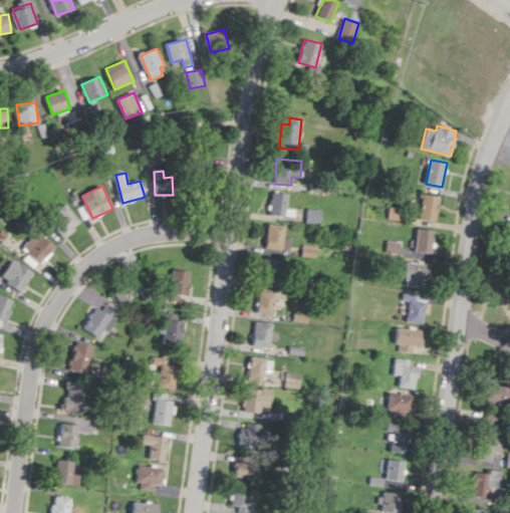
[(290,194),(272,193),(270,215),(288,217),(290,194)]
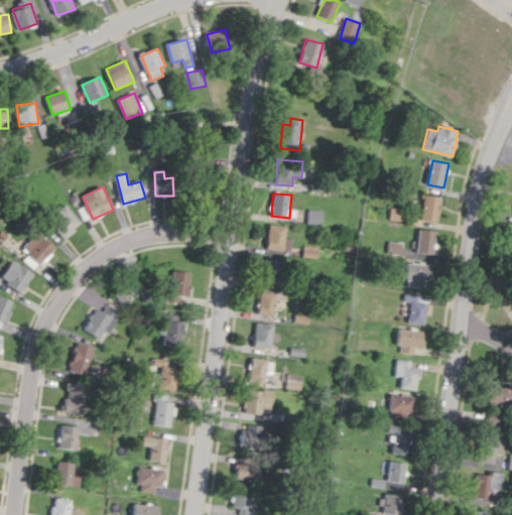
[(441,198),(423,196),(421,221),(438,223),(441,198)]
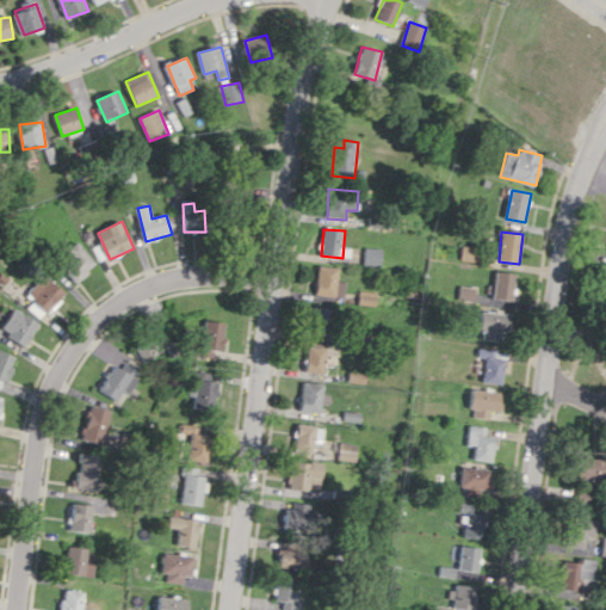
[(98,266),(80,244),(60,260),(78,282),(98,266)]
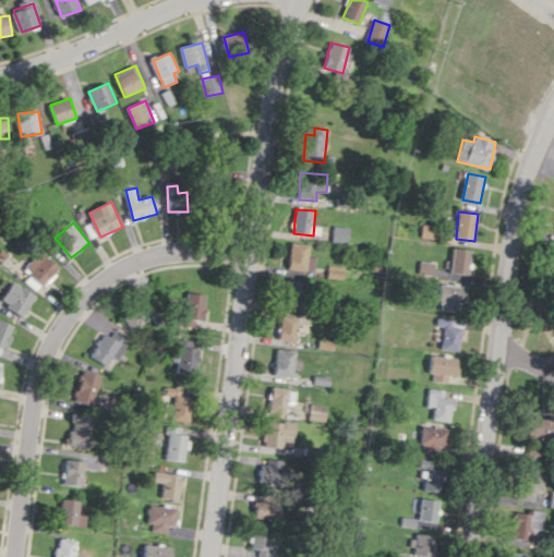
[(436,239),(437,227),(423,226),(422,239),(436,239)]
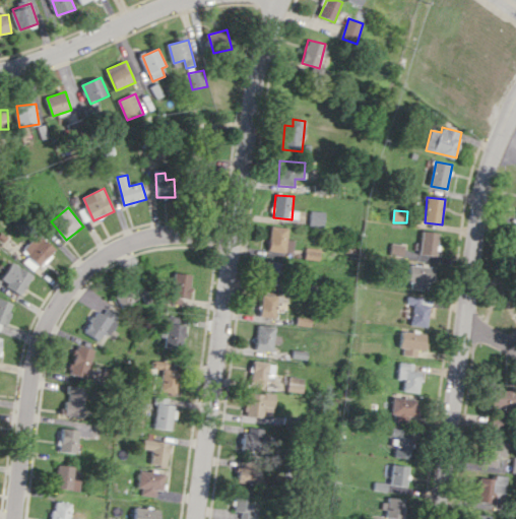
[(311,226),(325,226),(326,212),(312,211),(311,226)]
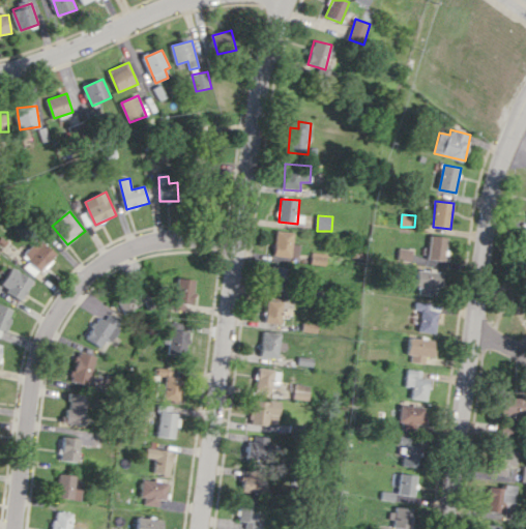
[(292,258),(294,232),(276,231),(274,257),(292,258)]
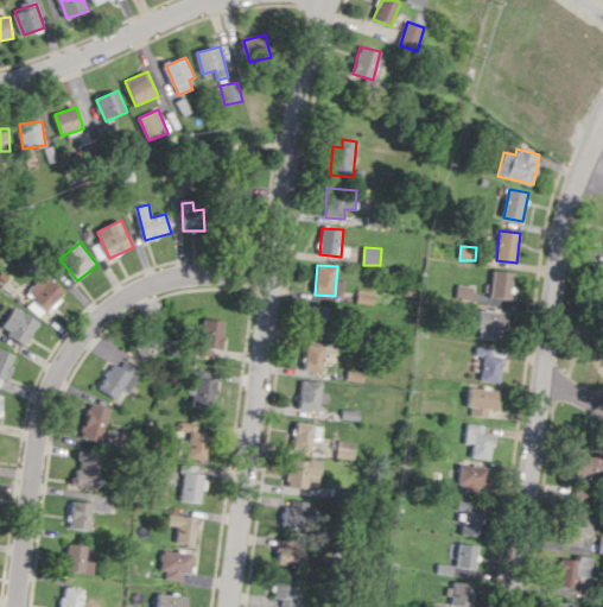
[(511,299),(514,273),(494,271),(492,297),(511,299)]
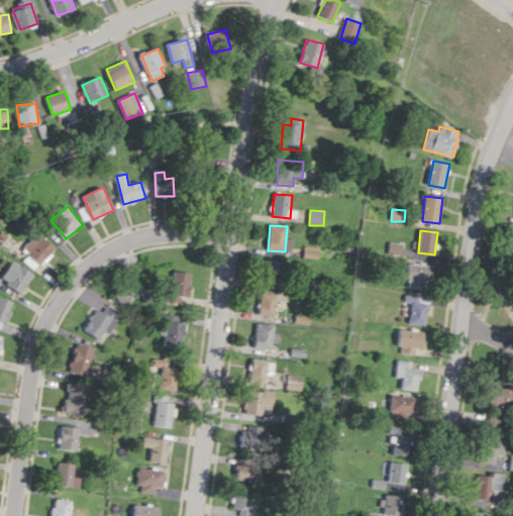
[(44,265),(57,246),(38,233),(25,250),(44,265)]
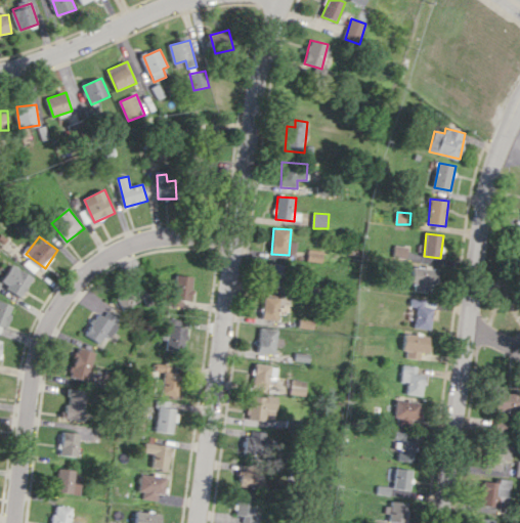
[(322,262),(323,251),(309,250),(308,261),(322,262)]
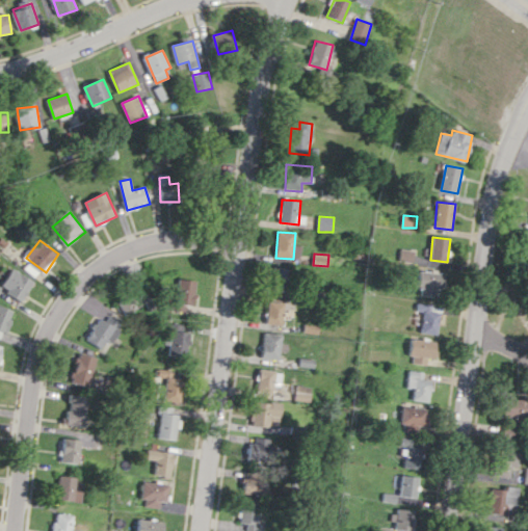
[(288,292),(290,269),(274,267),(271,291),(288,292)]
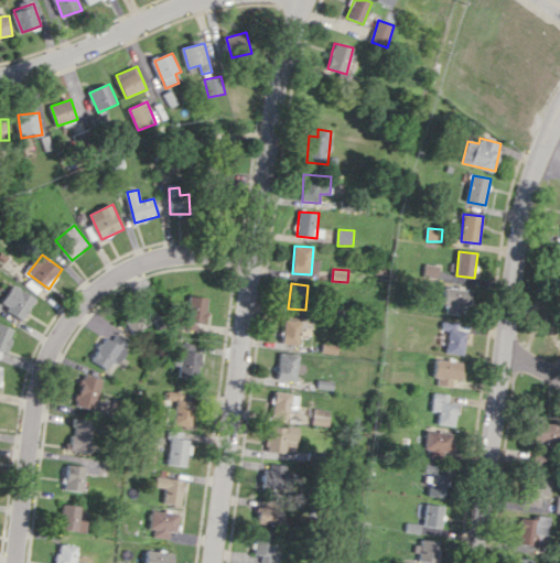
[(39,298),(14,285),(3,307),(27,320),(39,298)]
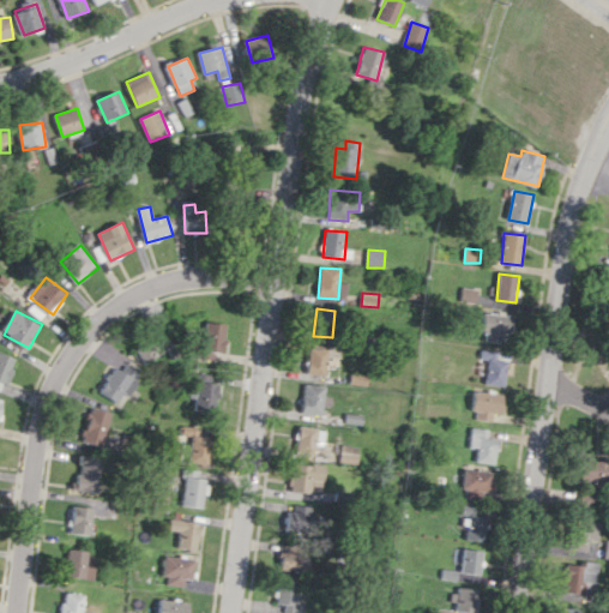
[(511,344),(513,317),(486,313),(483,342),(511,344)]
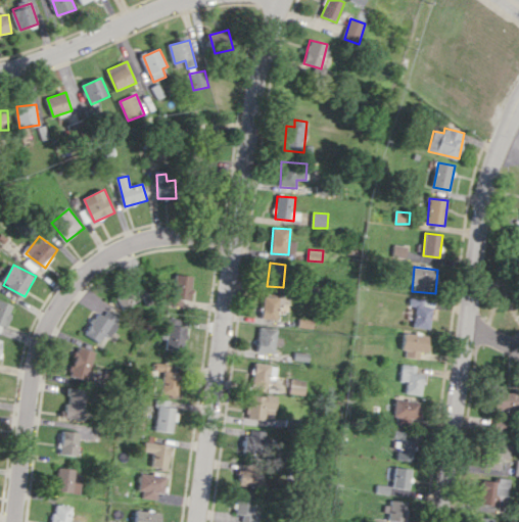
[(174,304),(192,304),(193,276),(175,276),(174,304)]
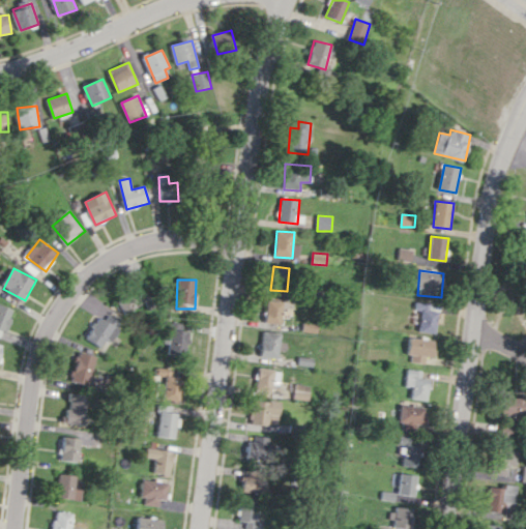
[(154,305),(145,287),(119,300),(128,318),(154,305)]
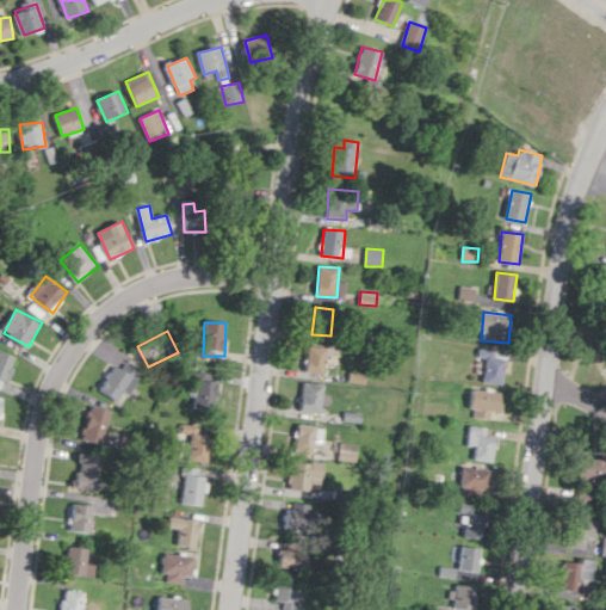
[(328,349),(309,346),(307,373),(325,375),(328,349)]
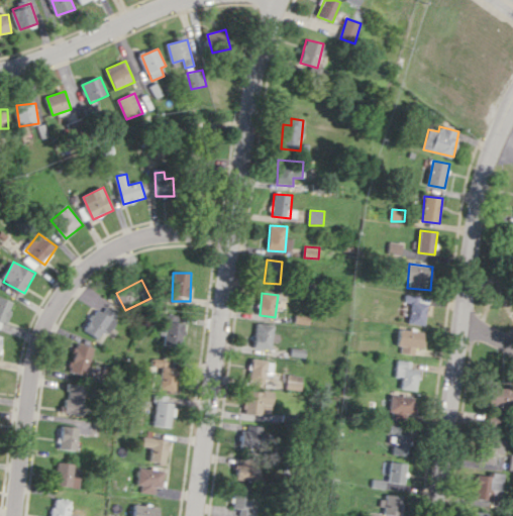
[(412,304),(410,324),(426,325),(427,304),(420,303),(421,296),(406,296),(406,303),(412,304)]
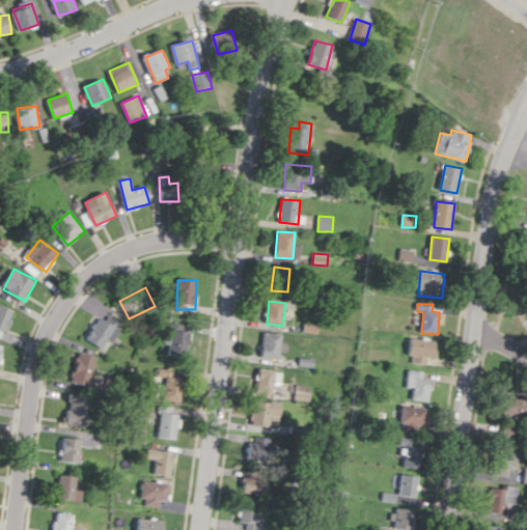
[(17,310),(0,305),(0,329),(9,332),(17,310)]
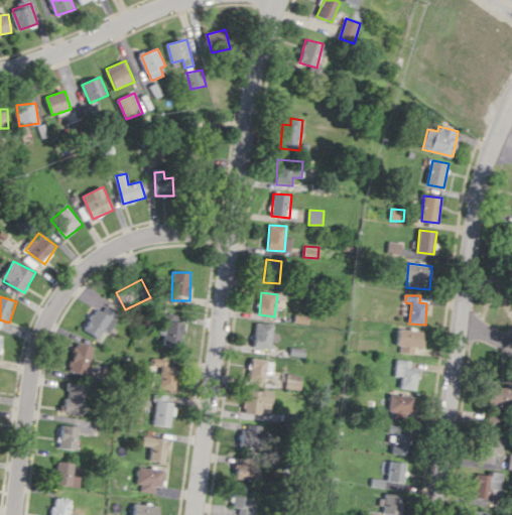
[(105,312),(99,308),(86,330),(101,339),(106,331),(111,334),(119,323),(116,320),(120,314),(108,307),(105,312)]
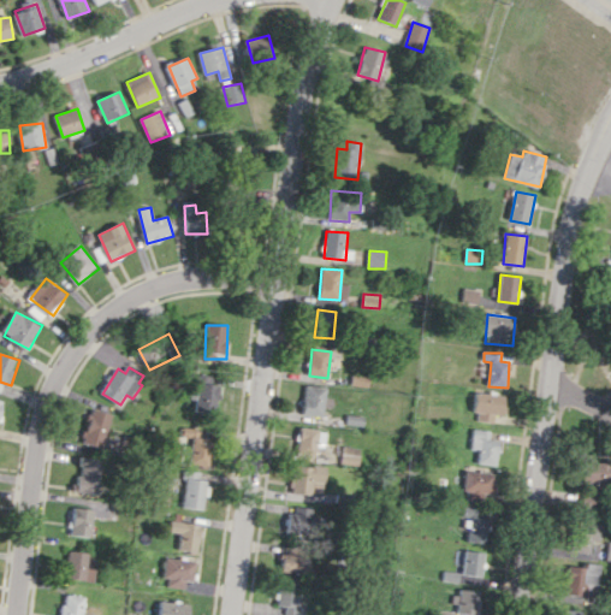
[(201,413),(223,412),(221,376),(200,377),(201,413)]
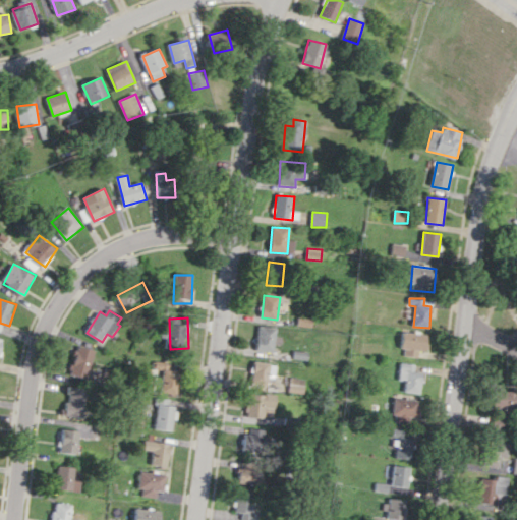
[(277,329),(260,326),(256,351),(273,353),(275,344),(281,345),(282,337),(276,337),(277,329)]
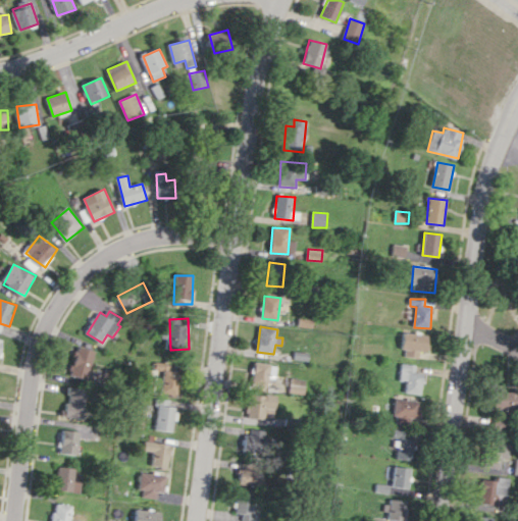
[(425,334),(404,333),(403,358),(424,359),(425,334)]
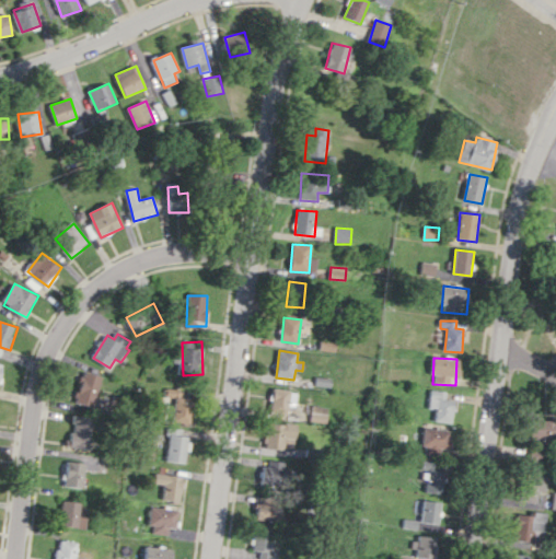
[(78,404),(95,408),(104,377),(87,372),(78,404)]
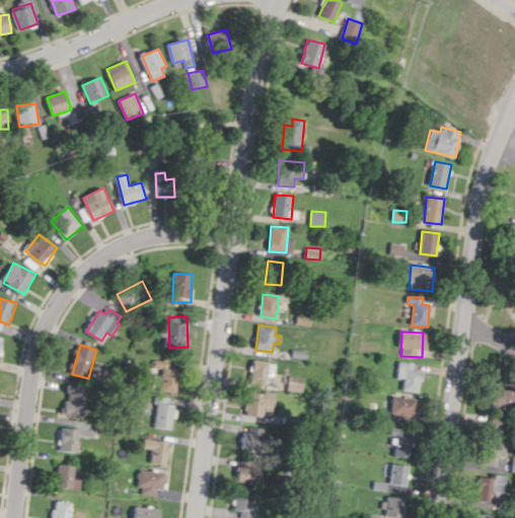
[(275,363),(253,361),(250,382),(272,385),(275,363)]
